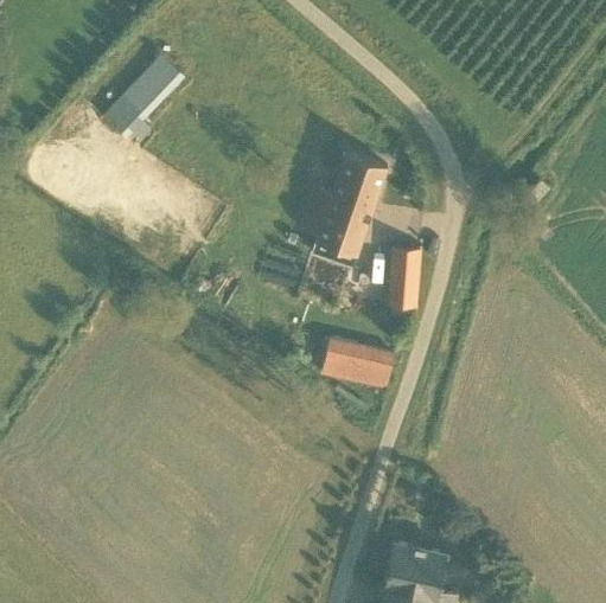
[(126,134),(180,74),(159,55),(104,115),(126,134)]
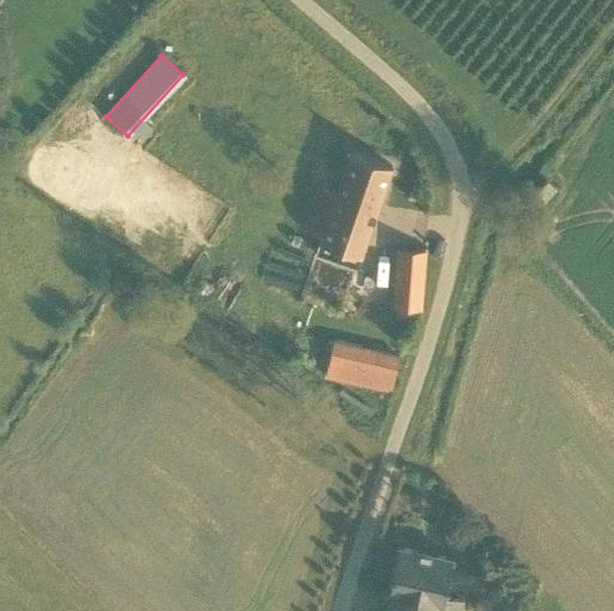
[(358,258),(362,259),(393,168),(351,154),(338,196),(319,190),(308,223),(326,229),(321,245),(323,246),(325,241),(361,253),(358,258)]
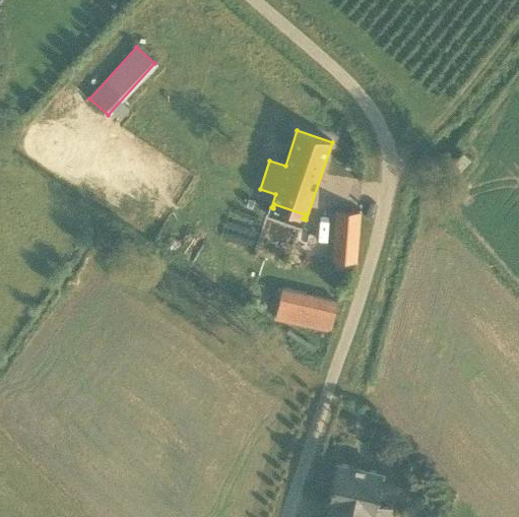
[(357,264),(361,214),(336,212),(332,262),(357,264)]
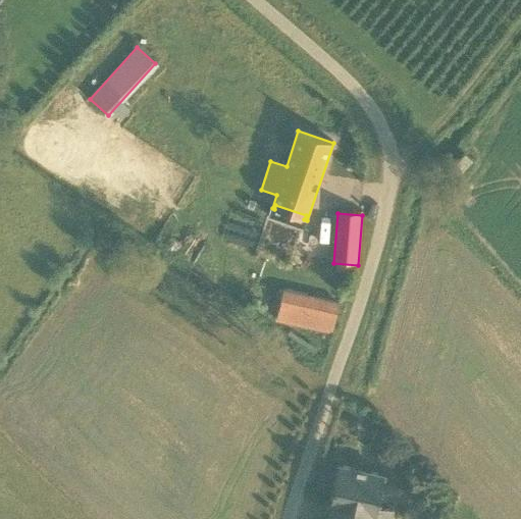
[(355,311),(352,310),(287,288),(277,315),(346,339),(355,311)]
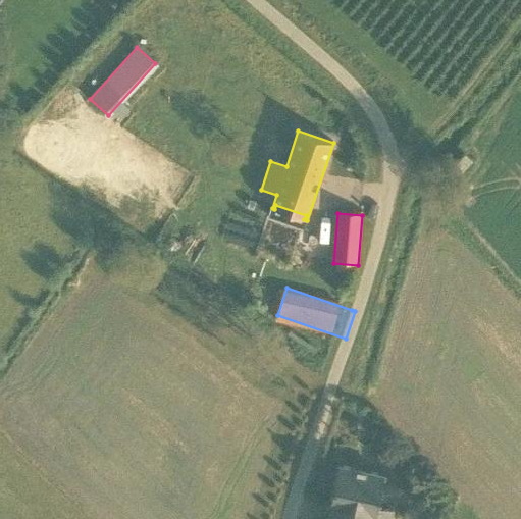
[(392,518),(394,512),(377,508),(384,476),(339,466),(329,506),(330,506),(328,518),(392,518)]
